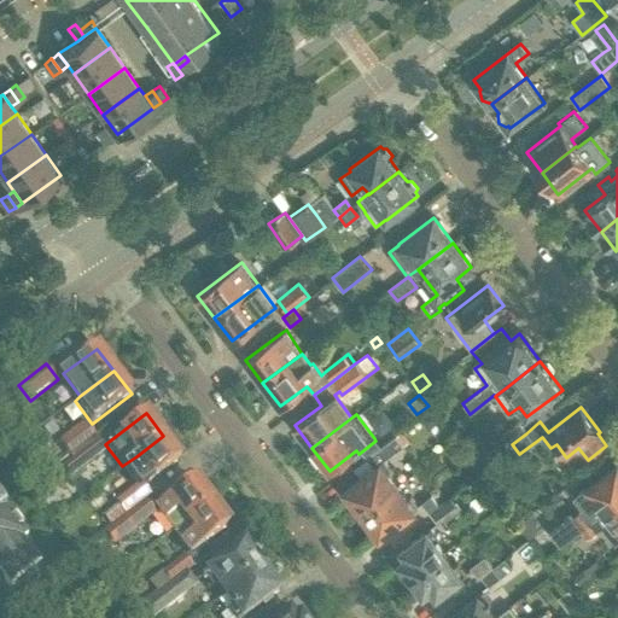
[(528,432),(520,423),(500,437),(508,448),(512,444),(526,433),(528,432)]
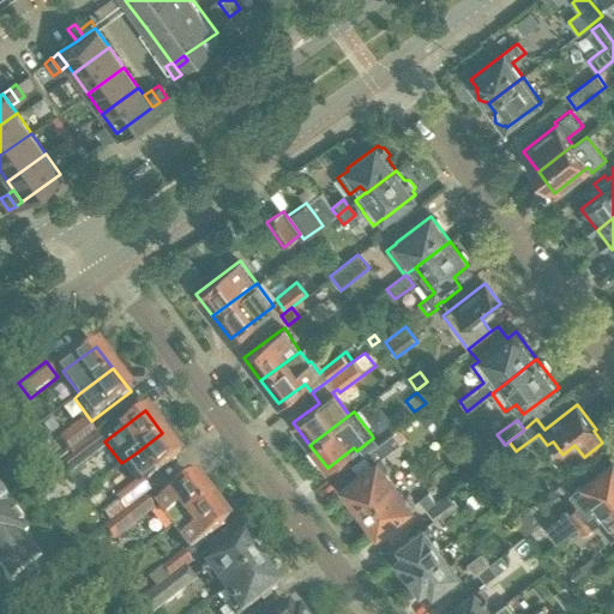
[(72,457),(96,439),(84,421),(59,439),(72,457)]
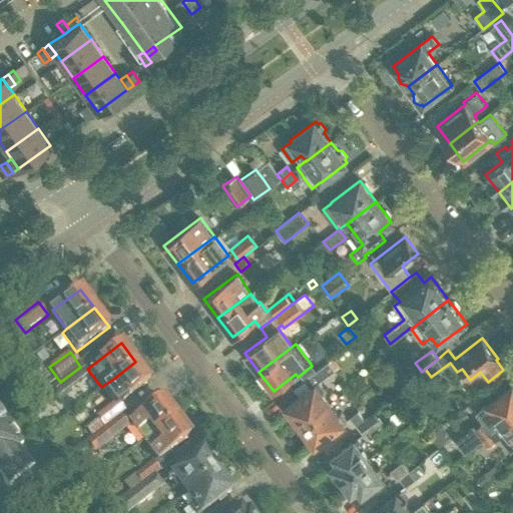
[(300,426),(329,405),(321,393),(324,391),(318,383),(330,375),(340,367),(334,359),(324,366),(305,380),(311,388),(286,407),(300,426)]
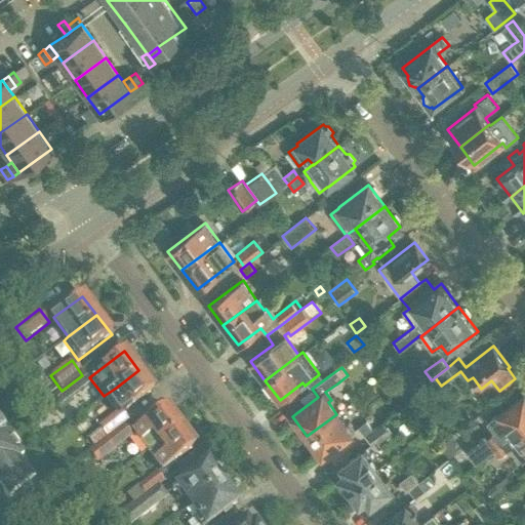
[(0,371),(0,379),(6,382),(10,374),(1,370),(0,371)]
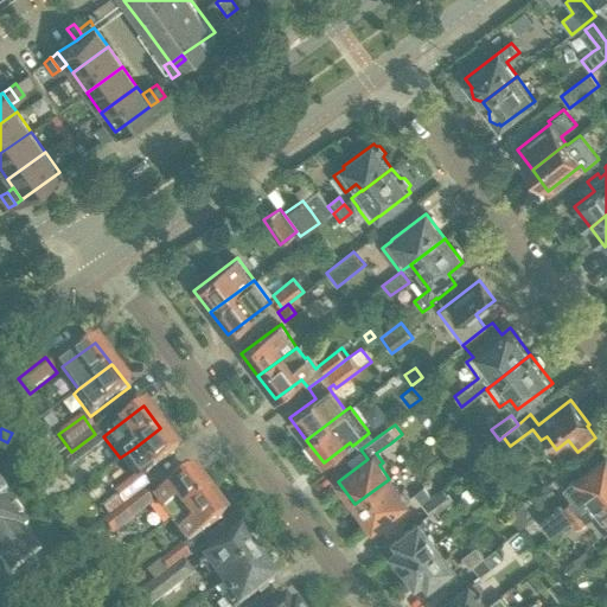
[(134,448),(127,453),(145,475),(178,452),(160,428),(134,448)]
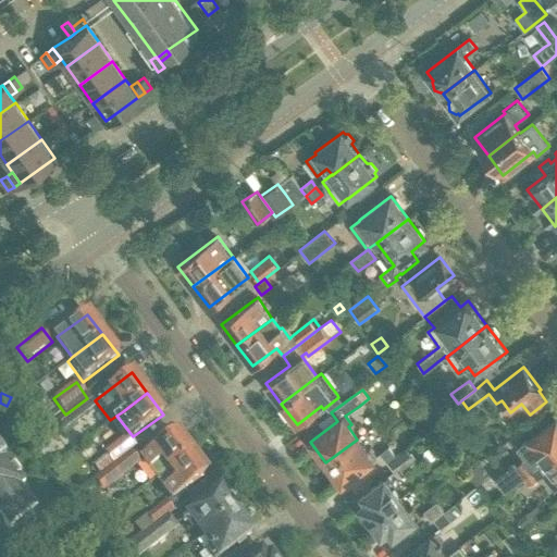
[(62,431),(94,407),(87,398),(65,415),(56,422),(62,431)]
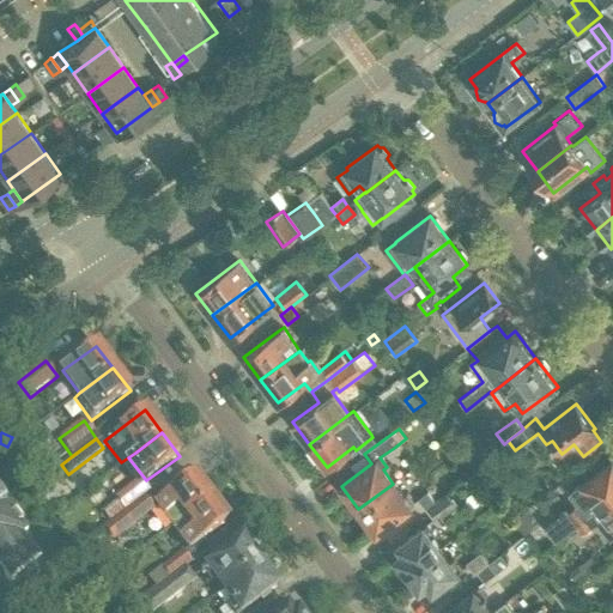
[(37,475),(25,459),(13,468),(25,484),(37,475)]
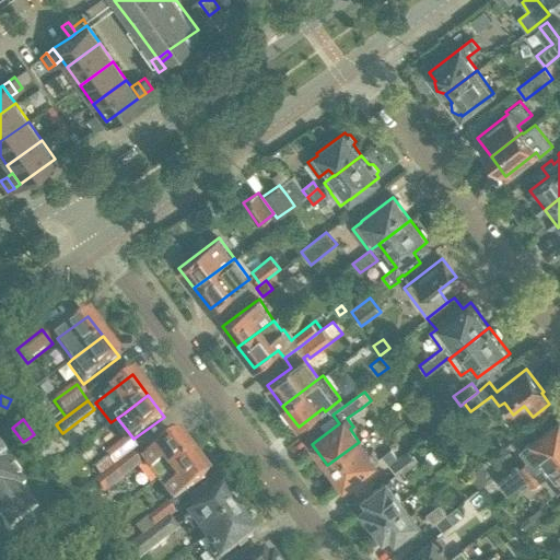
[(527,481),(550,464),(559,456),(559,419),(520,451),(527,461),(520,466),(517,464),(496,480),(508,494),(527,480),(527,481)]
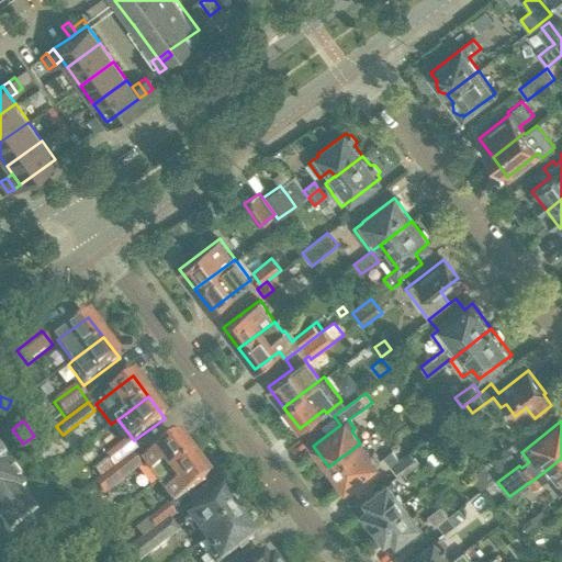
[(158,484),(194,458),(178,437),(142,464),(158,484)]
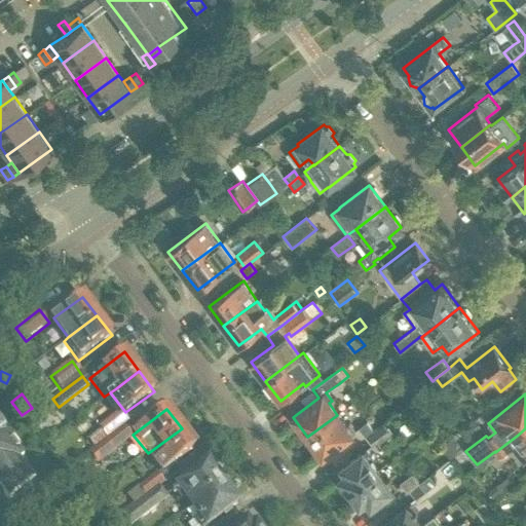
[(92,448),(103,441),(126,423),(118,412),(95,429),(97,433),(87,440),(92,448)]
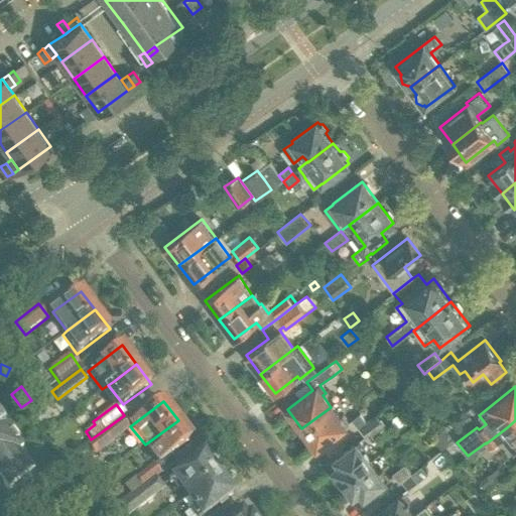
[(331,407),(301,428),(316,447),(349,423),(343,415),(339,417),(331,407)]
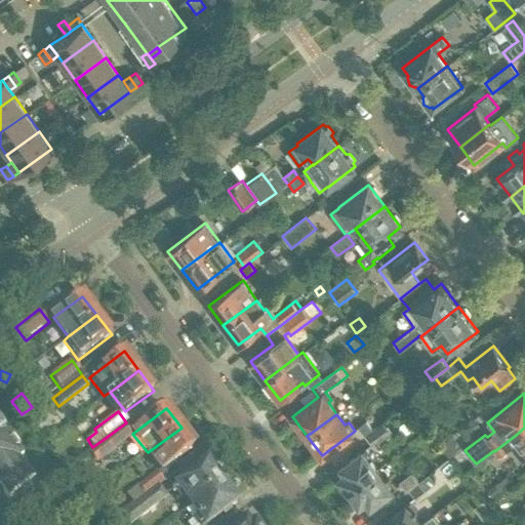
[(364,437),(372,431),(366,422),(358,428),(364,437)]
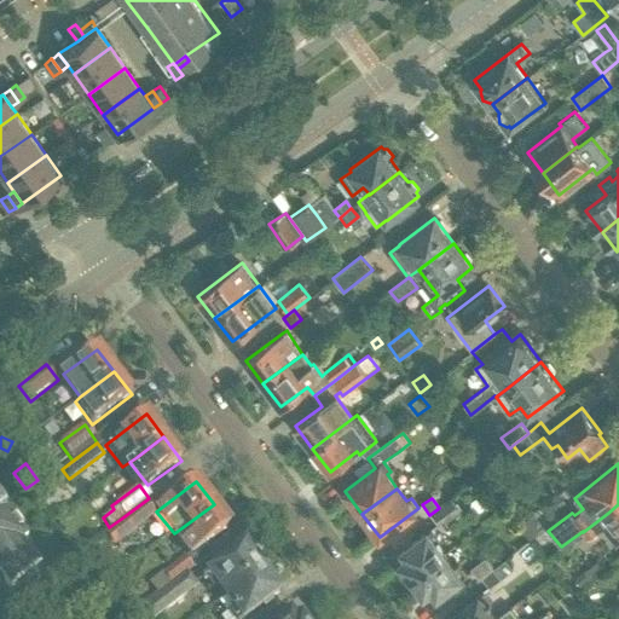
[(451,518),(462,510),(452,498),(439,508),(429,515),(437,525),(449,515),(451,518)]
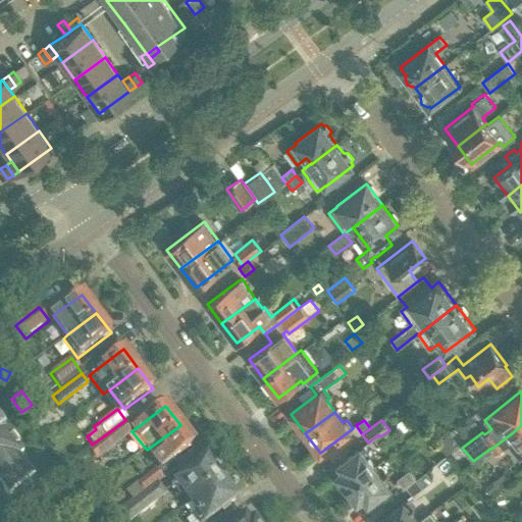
[(0,484),(7,496),(34,475),(19,456),(21,454),(0,424),(0,484)]
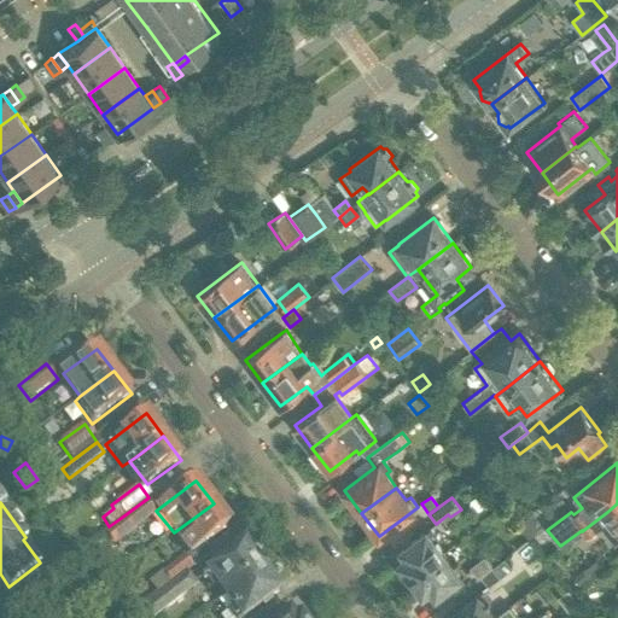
[(162,575),(172,587),(188,573),(211,555),(204,546),(231,525),(214,503),(174,532),(190,554),(185,558),(184,557),(162,573),(162,575)]
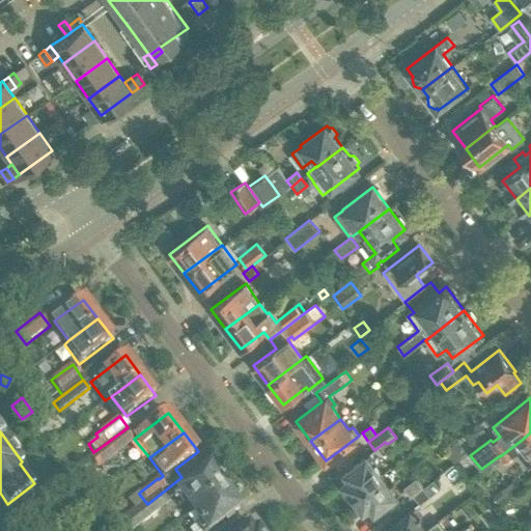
[(530,466),(530,432),(522,440),(500,456),(505,463),(518,454),(529,468),(530,466)]
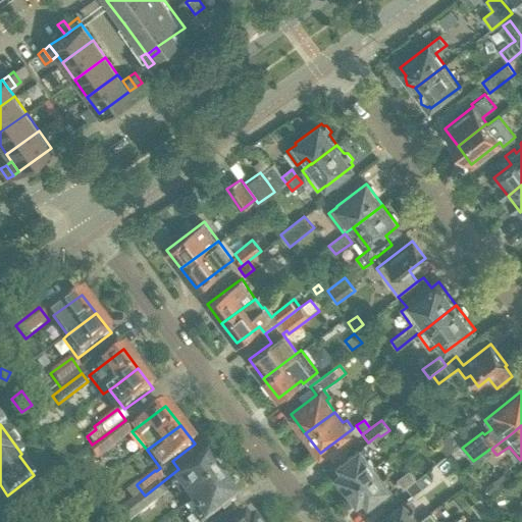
[(96,447),(104,457),(128,437),(120,427),(96,447)]
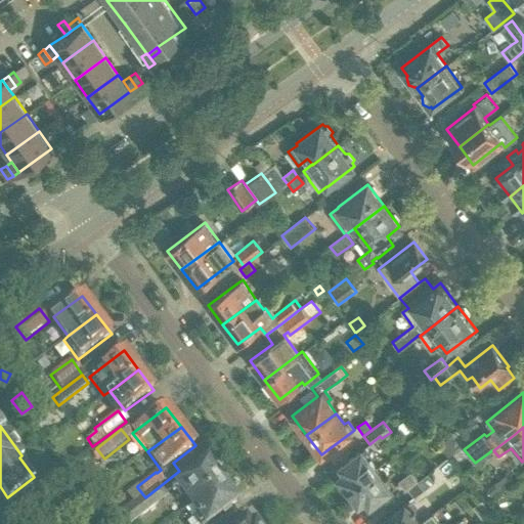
[(451,435),(439,444),(448,456),(454,453),(455,440),(451,435)]
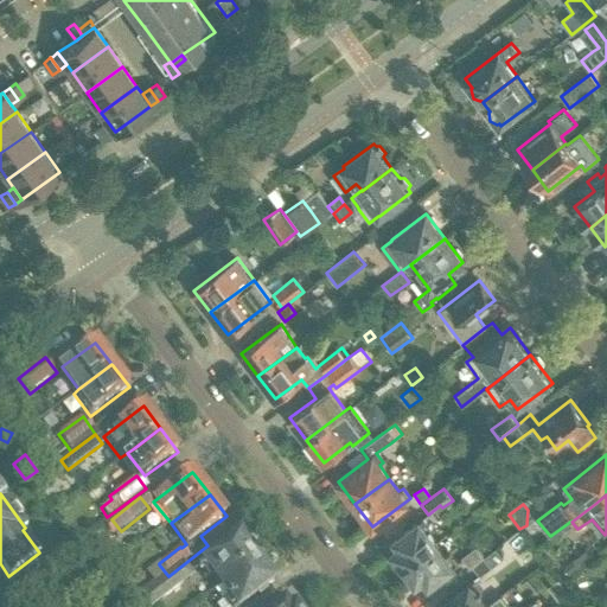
[(403,568),(435,544),(426,532),(430,529),(422,518),(393,541),(398,548),(391,553),(394,555),(393,560),(397,566),(401,566),(403,568)]
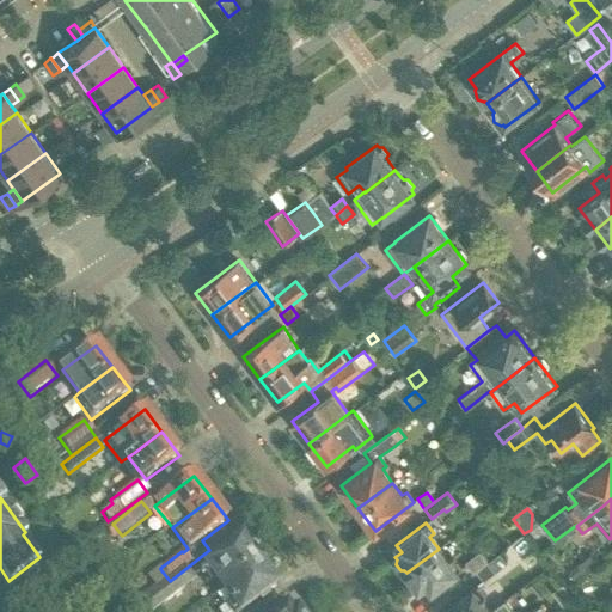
[(87,567),(102,556),(90,539),(75,550),(87,567)]
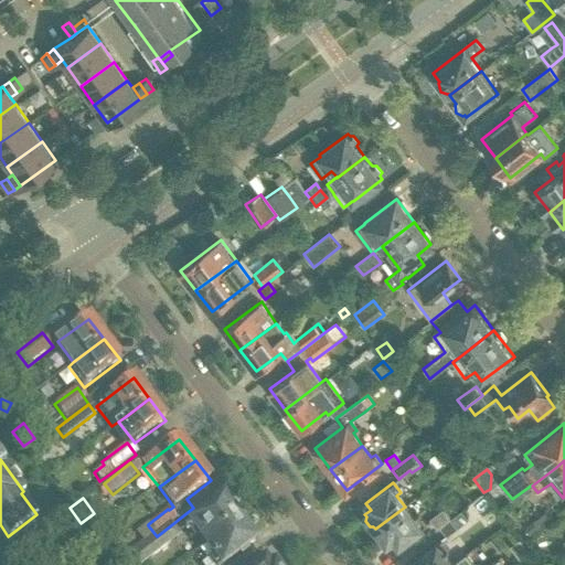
[(205,546),(240,520),(223,499),(184,529),(193,541),(199,536),(205,546)]
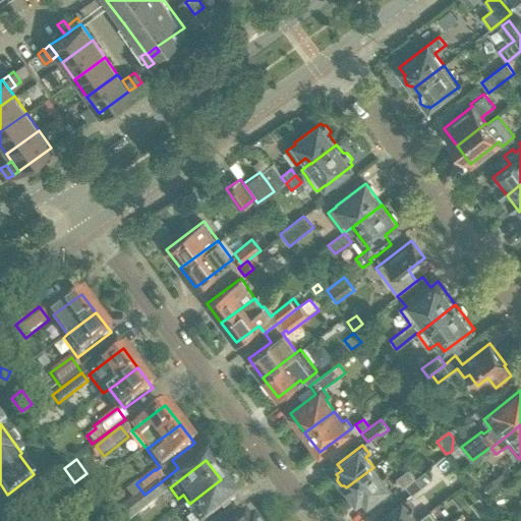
[(373,467),(346,487),(347,489),(347,493),(351,500),(354,499),(356,501),(361,497),(366,503),(392,483),(385,474),(382,477),(373,467)]
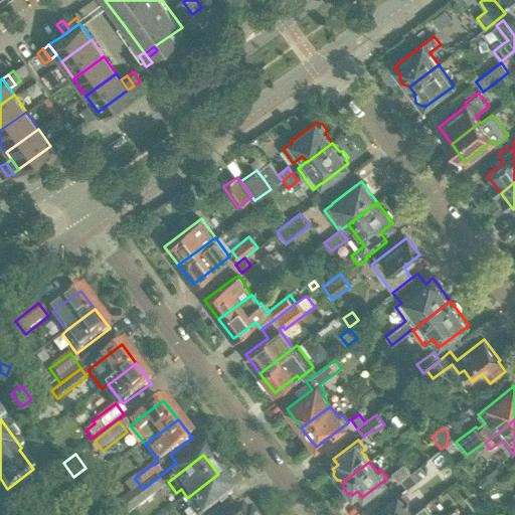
[(398,482),(400,481),(410,474),(403,465),(392,473),(398,482)]
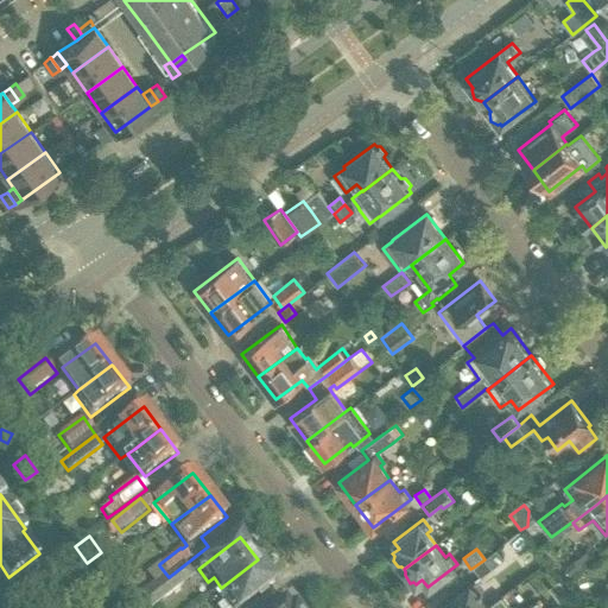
[(492,569),(504,559),(496,550),(485,559),(492,569)]
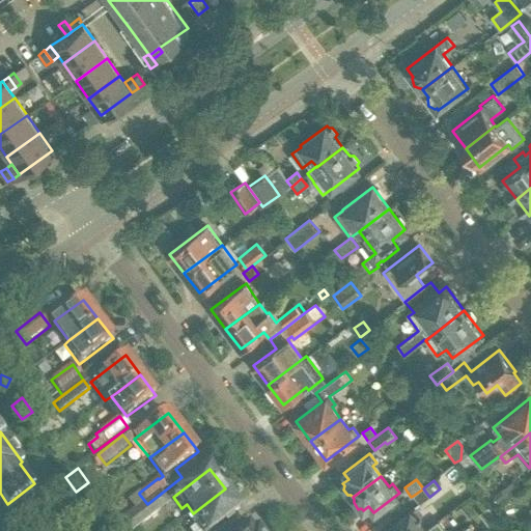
[(225,488),(193,513),(200,522),(195,526),(199,530),(210,530),(240,508),(225,488)]
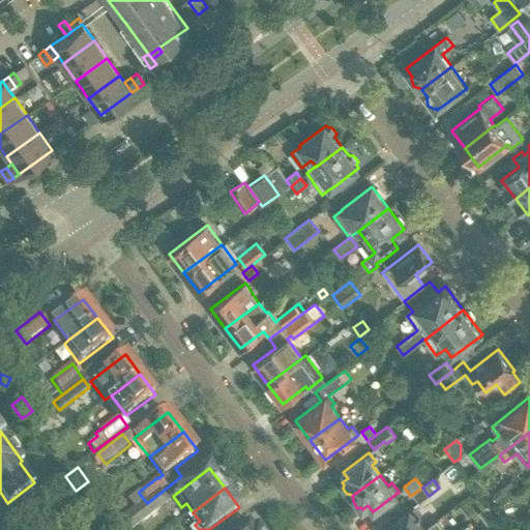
[(422,488),(412,495),(419,503),(429,496),(422,488)]
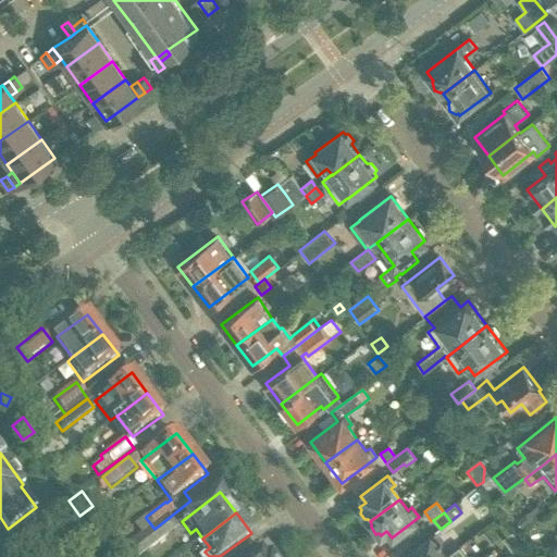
[(530,522),(525,515),(518,520),(522,528),(530,522)]
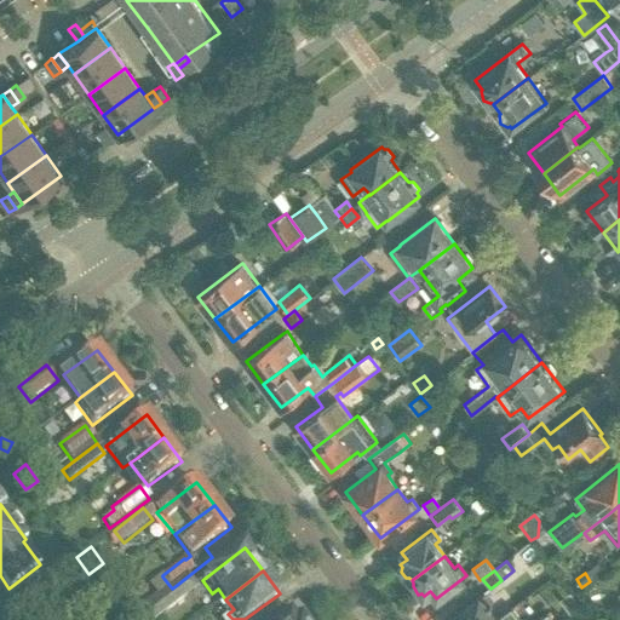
[(188,577),(141,613),(136,606),(119,616),(121,619),(155,619),(185,598),(183,595),(195,586),(188,577)]
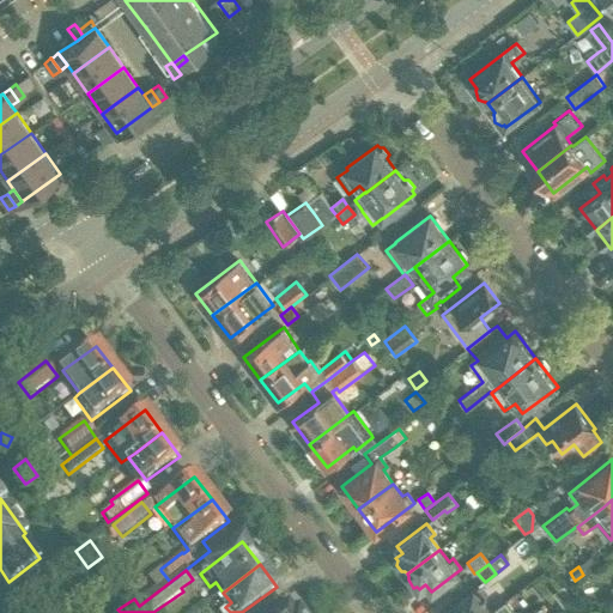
[(157,592),(170,582),(161,570),(149,580),(157,592)]
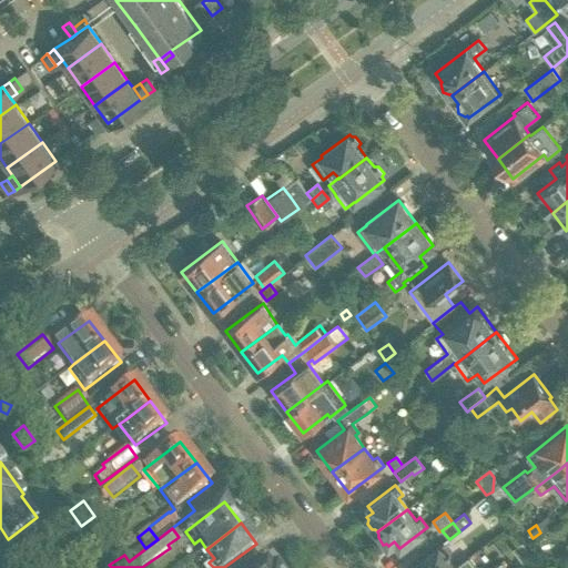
[(453,567),(455,567),(447,557),(450,554),(444,544),(411,567),(453,567)]
